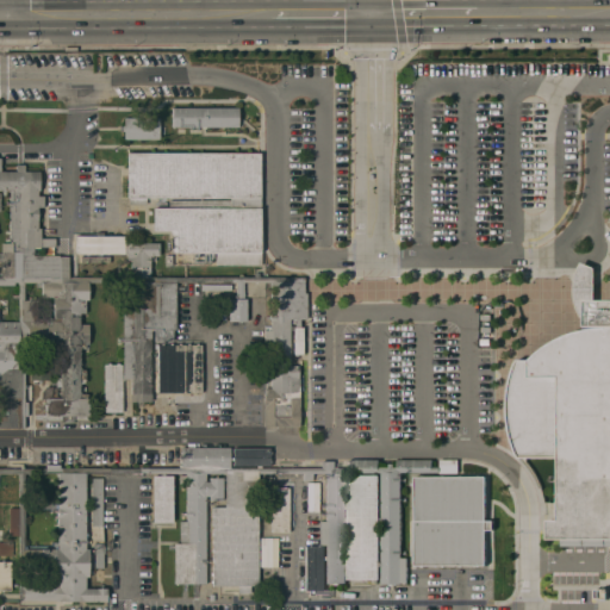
[(238,107),(238,126),(172,126),(172,107),(238,107)]
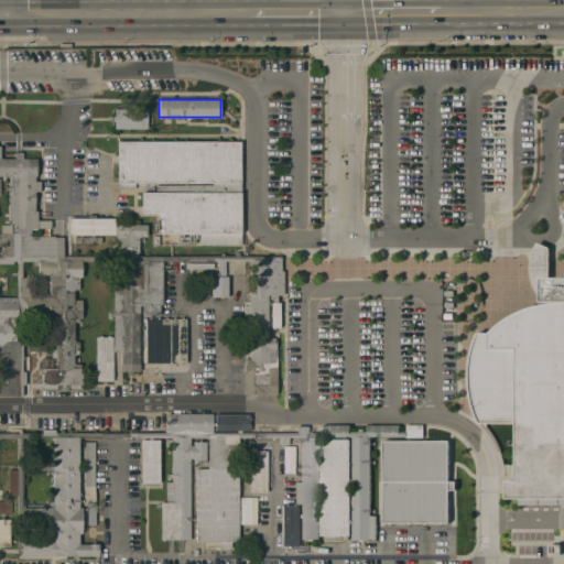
[(148,109),(148,129),(115,129),(115,108),(148,109)]
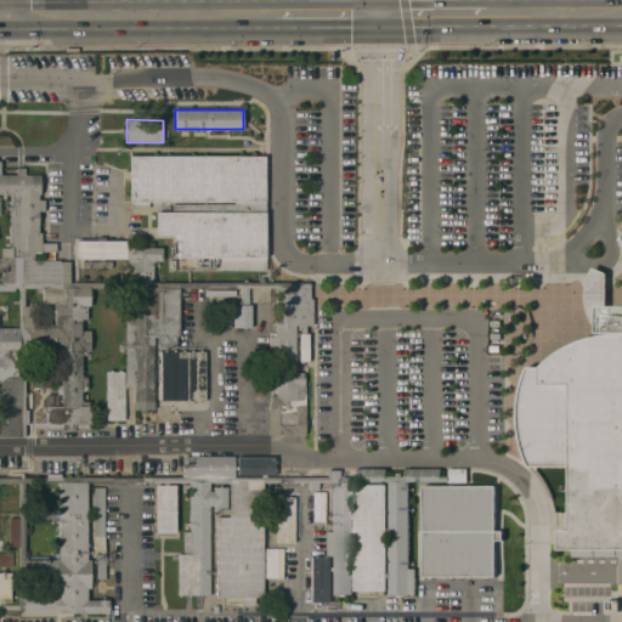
[(266,270),(220,270),(220,258),(175,258),(175,236),(157,236),(157,211),(173,211),(173,202),(150,202),(150,208),(130,208),(130,157),(265,156),(266,270)]
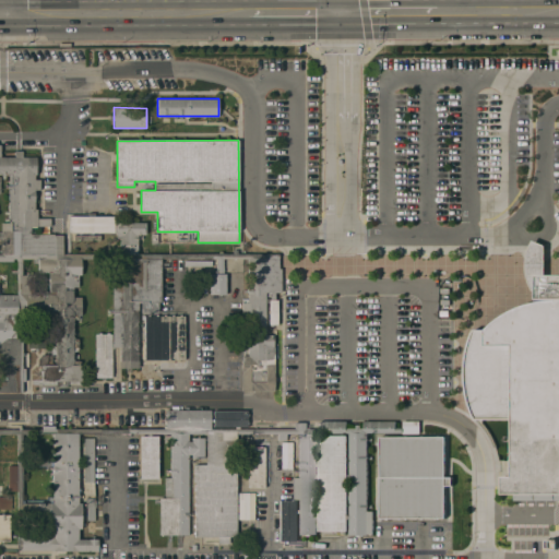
[(0,253),(1,253),(1,222),(10,222),(10,218),(9,218),(9,174),(0,174),(0,156),(15,156),(15,151),(22,151),(22,156),(36,156),(36,174),(35,174),(35,179),(40,179),(40,189),(34,189),(34,209),(38,209),(38,218),(50,218),(50,226),(31,226),(31,234),(54,234),(54,235),(62,235),(62,253),(120,253),(120,238),(117,238),(117,234),(115,234),(115,233),(70,233),(70,216),(115,216),(115,223),(145,223),(145,234),(138,234),(138,254),(233,253),(233,250),(237,250),(237,253),(278,253),(278,269),(281,269),(281,281),(284,281),(284,285),(281,285),(281,292),(275,292),(275,299),(277,299),(277,324),(270,324),(270,302),(265,302),(265,334),(274,334),(274,390),(241,390),(241,355),(248,355),(248,337),(242,337),(241,301),(248,301),(248,259),(223,259),(224,273),(226,273),(226,294),(211,294),(210,273),(216,273),(216,258),(212,258),(212,264),(186,264),(186,258),(161,258),(161,301),(158,301),(158,312),(141,312),(141,301),(138,302),(138,360),(139,360),(139,368),(120,368),(120,347),(113,347),(113,378),(96,378),(96,334),(113,334),(113,275),(120,275),(120,258),(81,258),(81,274),(79,274),(79,286),(73,286),(73,297),(81,297),(82,317),(73,317),(73,365),(82,365),(82,381),(42,381),(42,366),(55,366),(55,317),(23,317),(23,392),(0,392),(0,253)]
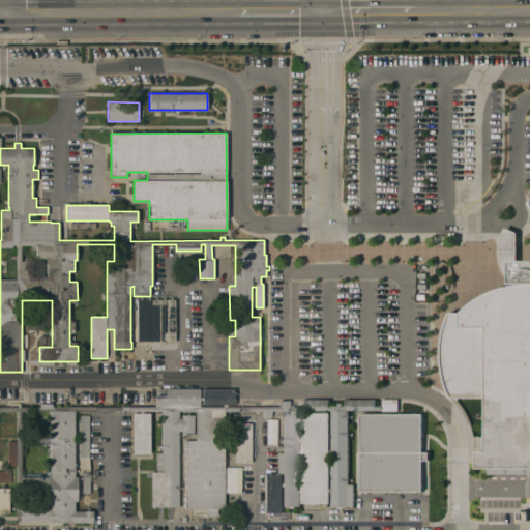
[(529,260),(526,260),(525,275),(444,320),(442,396),(484,399),(482,467),(529,468),(529,260)]
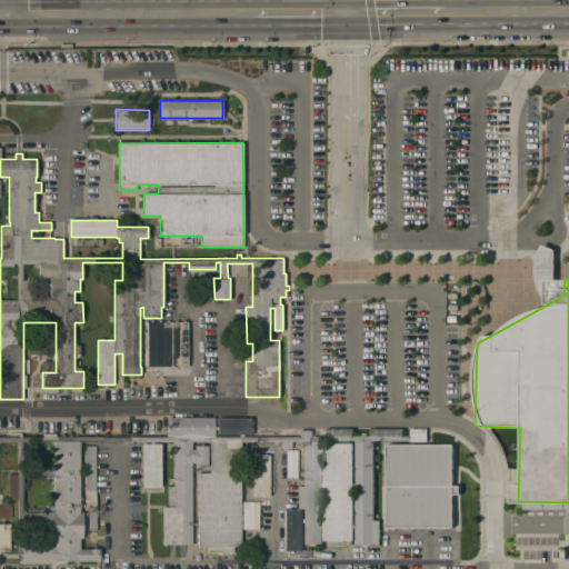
[(29,333),(46,333),(46,353),(29,353),(29,333)]
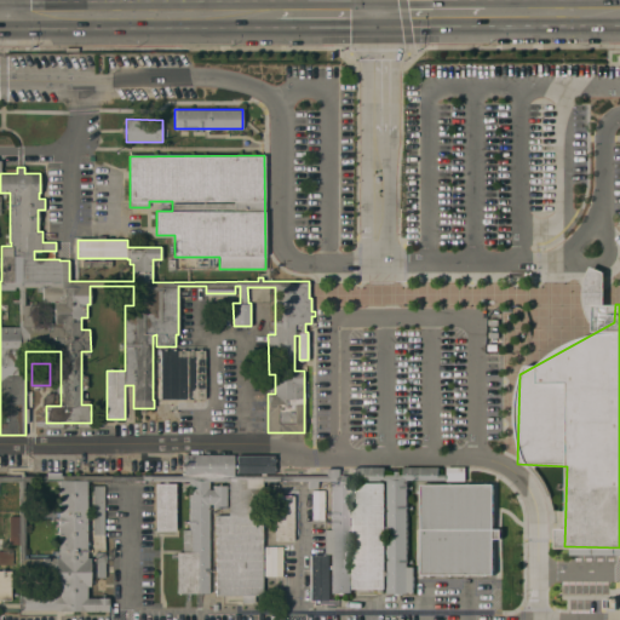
[(170,406),(158,406),(158,377),(170,377),(170,406)]
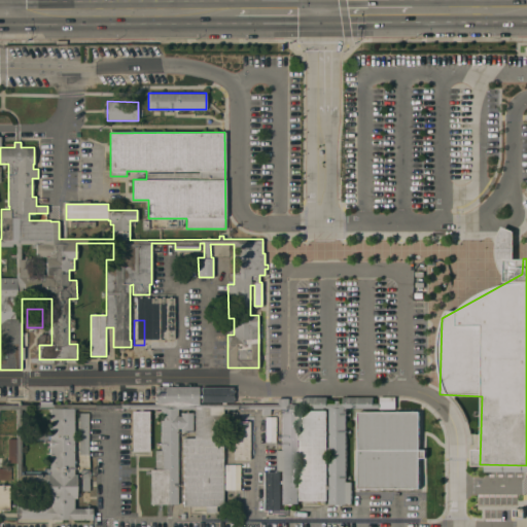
[(0,403),(40,405),(40,401),(51,401),(51,403),(155,403),(155,386),(199,386),(199,403),(222,405),(222,402),(201,402),(201,387),(234,387),(234,401),(225,401),(225,403),(277,403),(277,398),(288,398),(287,405),(301,405),(301,397),(327,397),(327,403),(336,403),(336,400),(340,400),(340,403),(343,403),(343,397),(374,397),(374,403),(380,403),(380,409),(346,409),(346,482),(352,482),(351,503),(346,503),(346,505),(329,504),(329,489),(327,489),(327,500),(301,500),(301,490),(299,490),(299,504),(281,504),(281,484),(279,484),(279,510),(264,510),(264,471),(279,471),(279,480),(282,480),(282,470),(276,470),(276,450),(281,450),(282,409),(270,409),(270,414),(262,414),(262,409),(223,409),(222,505),(216,505),(216,512),(206,512),(206,505),(183,505),(183,437),(195,437),(195,409),(177,409),(177,416),(180,416),(180,412),(192,413),(192,431),(181,431),(181,428),(178,428),(177,504),(150,504),(150,468),(155,468),(155,450),(161,450),(161,417),(154,417),(154,411),(161,411),(161,409),(131,409),(130,496),(113,496),(114,409),(74,409),(74,473),(77,473),(77,498),(74,498),(74,507),(93,507),(93,520),(16,519),(16,505),(48,505),(48,498),(46,498),(46,484),(16,484),(16,462),(7,462),(7,438),(16,438),(16,409),(0,409),(0,403)]
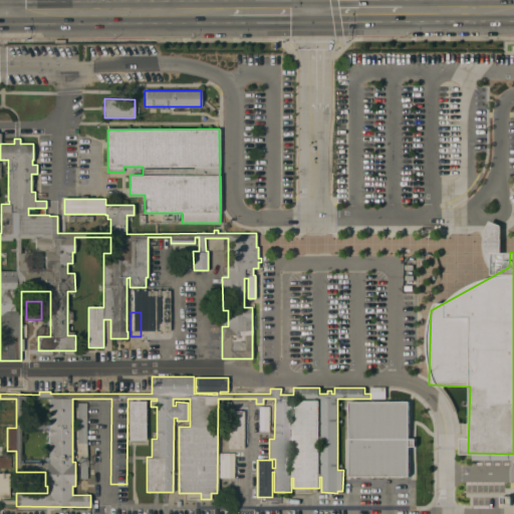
[(146,401),(146,440),(129,440),(129,401),(146,401)]
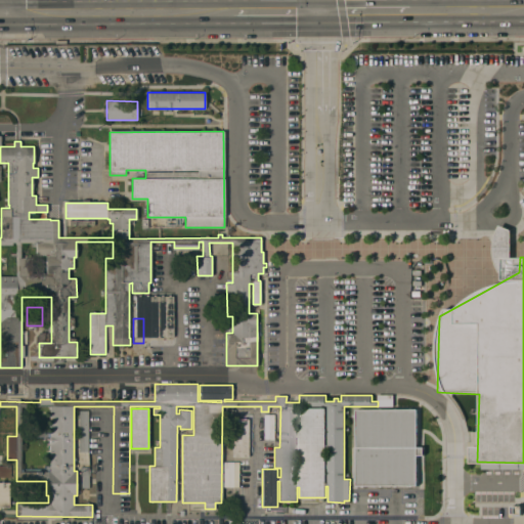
[(355,486),(417,486),(416,409),(354,409),(355,486)]
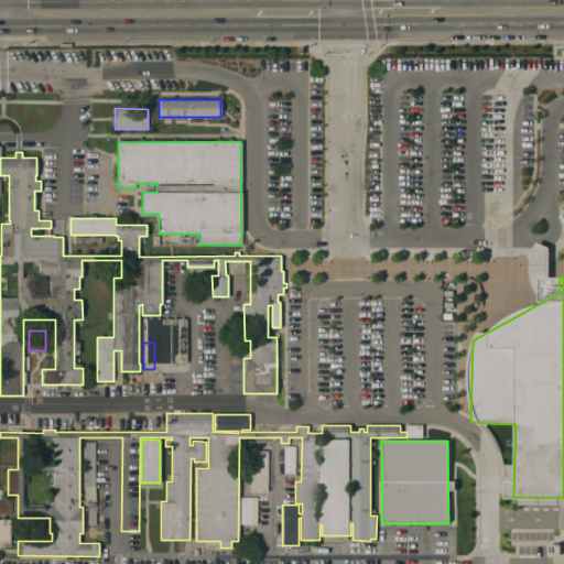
[(95,486),(85,486),(85,442),(95,442),(95,486)]
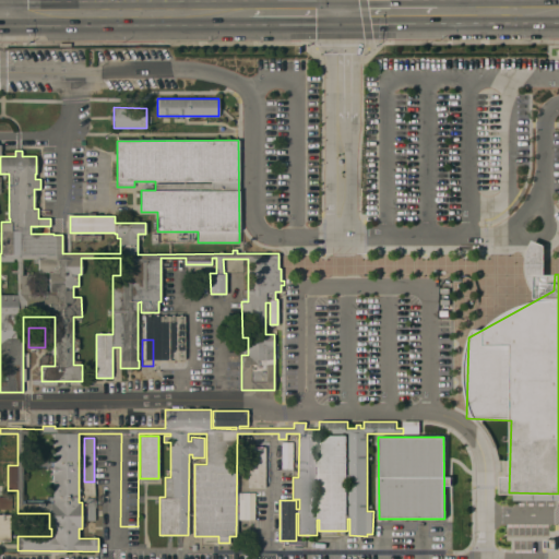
[(281,447),(292,447),(292,473),(282,473),(281,447)]
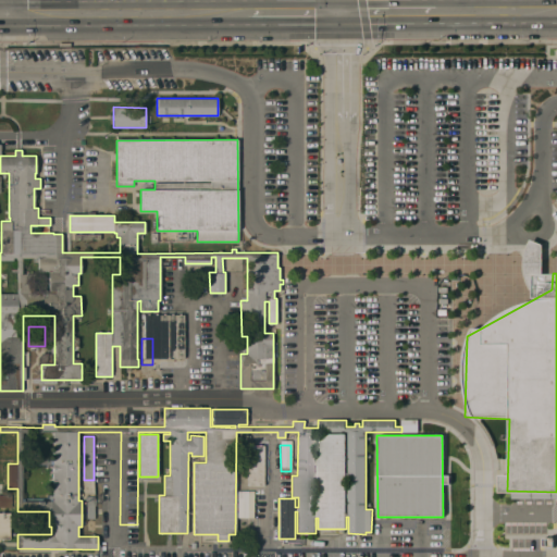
[(247,446),(263,446),(263,485),(248,485),(247,446)]
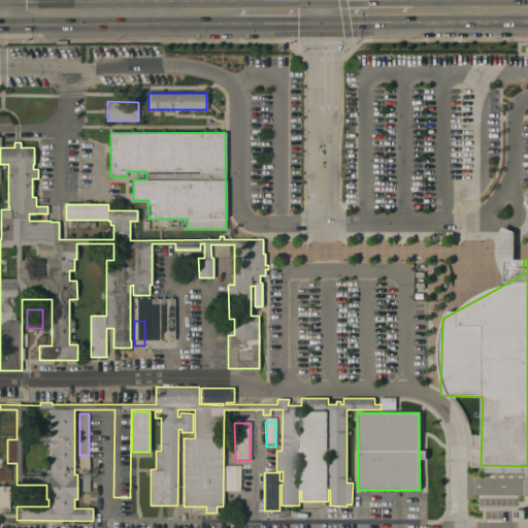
[(225,465),(250,465),(250,490),(225,490),(225,465)]
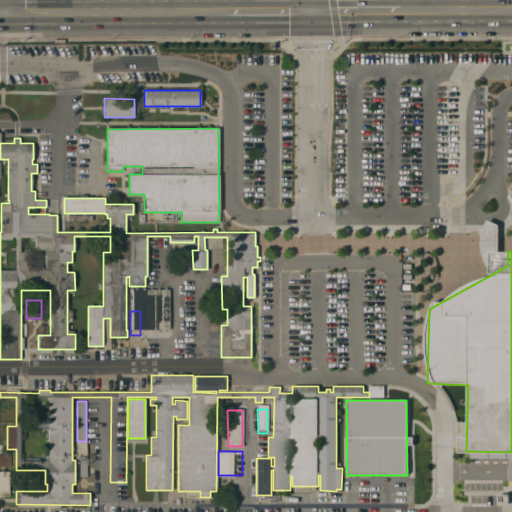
[(0,454),(11,455),(11,466),(0,465),(0,454)]
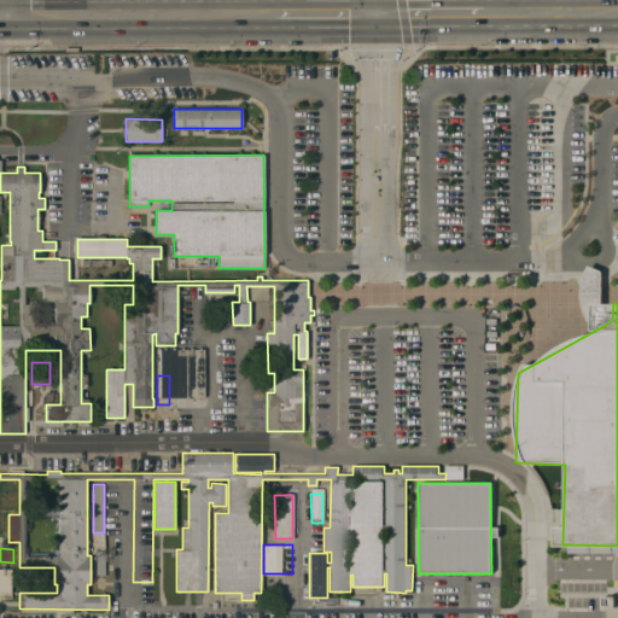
[(105,575),(95,575),(97,551),(105,551),(105,575)]
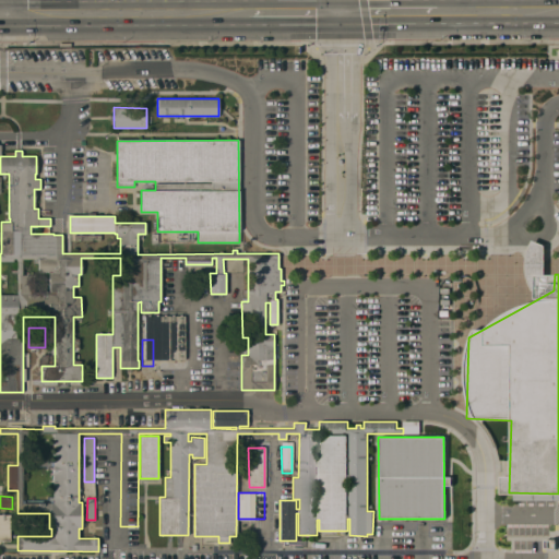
[(0,514),(10,514),(10,540),(0,540),(0,514)]
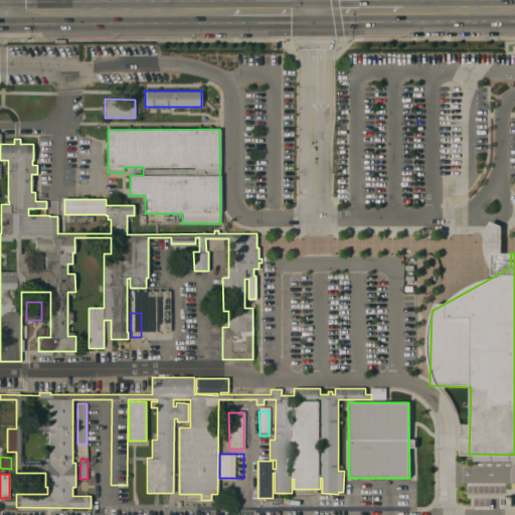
[(514,514),(514,505),(505,505),(505,514),(514,514)]
